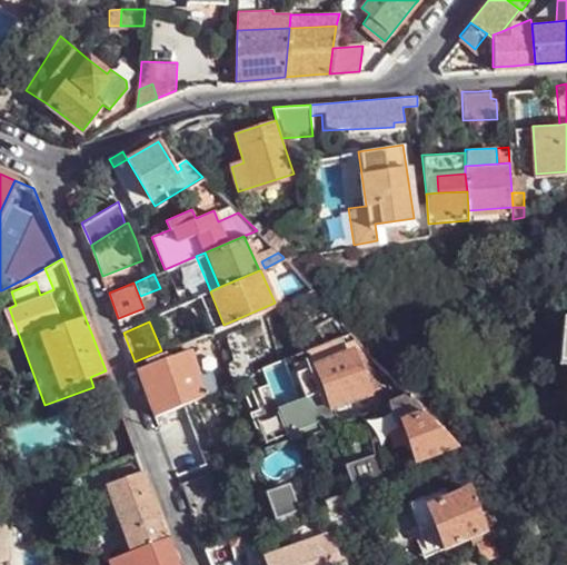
[(256,372),(238,326),(230,329),(248,375),(256,372)]
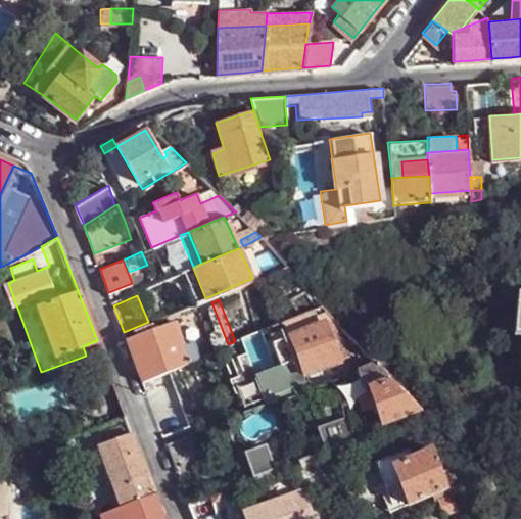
[(299,313),(283,321),(298,357),(304,374),(340,361),(337,351),(328,331),(325,322),(319,323),(314,308),(299,313)]
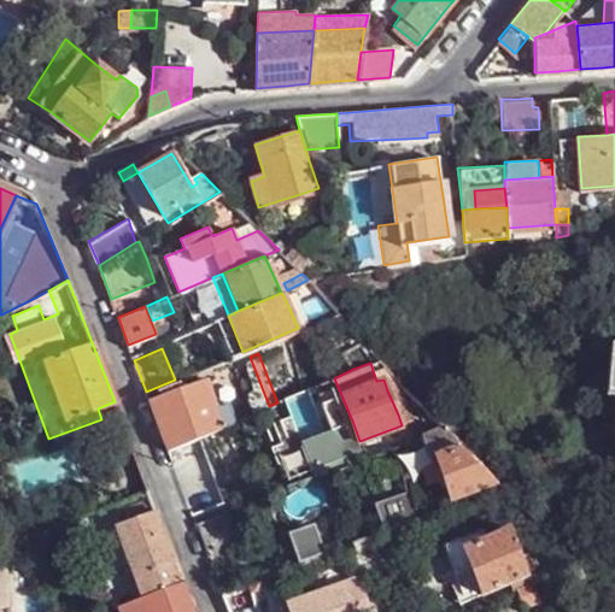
[(223,425),(205,375),(148,399),(167,448),(197,436),(223,425)]
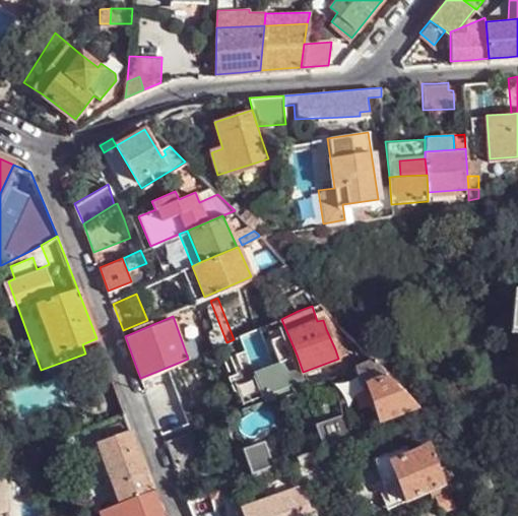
[(334,326),(326,329),(335,349),(342,346),(334,326)]
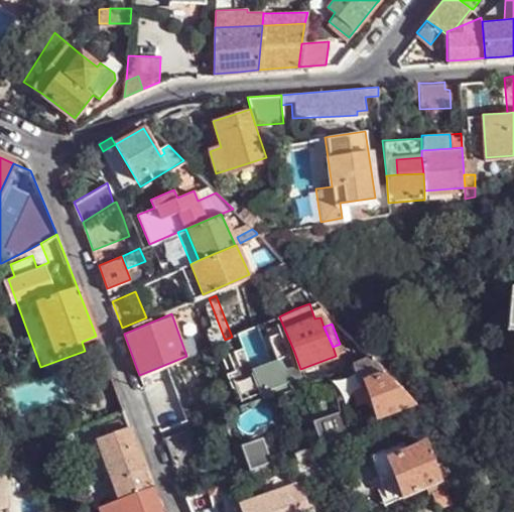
[(111,380),(96,336),(82,342),(85,351),(98,384),(111,380)]
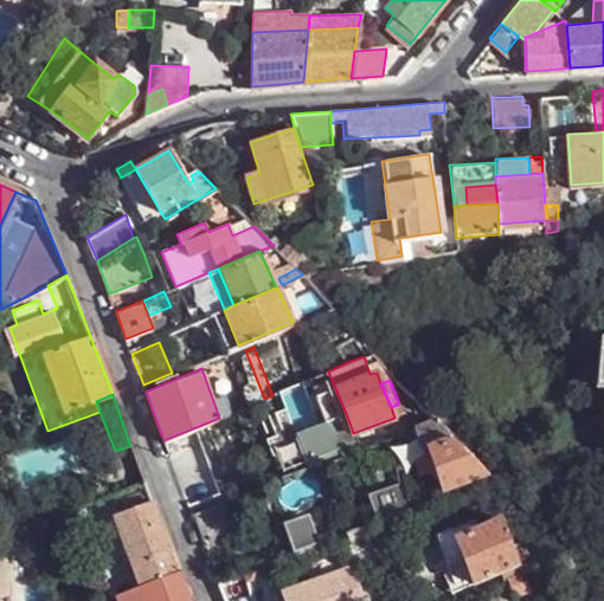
[(346,413),(297,431),(308,460),(357,441),(353,433),(346,413)]
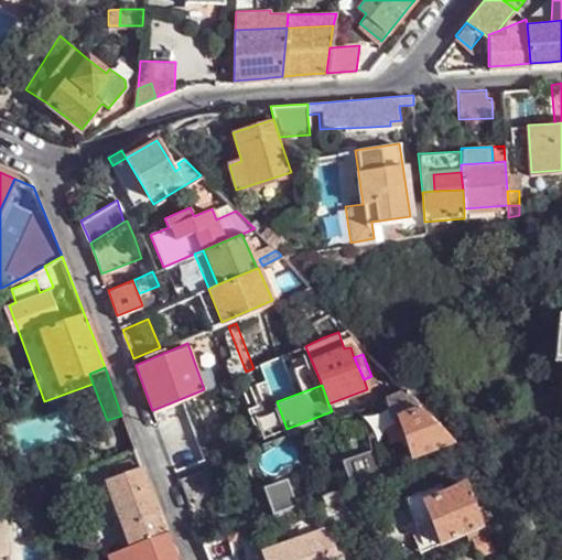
[(420,407),(404,391),(386,399),(389,407),(361,417),(358,418),(369,448),(377,473),(456,443),(420,407)]
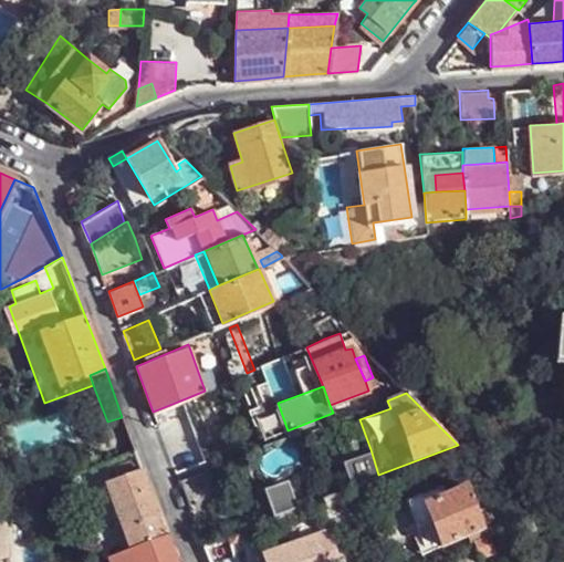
[(180,401),(153,412),(157,422),(185,410),(180,401)]
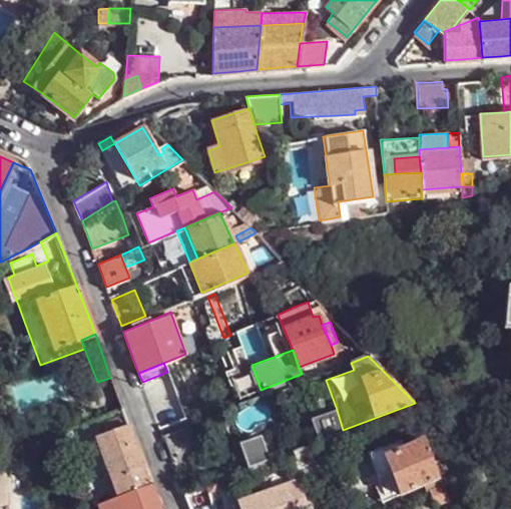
[(351,363),(326,372),(329,379),(354,370),(351,363)]
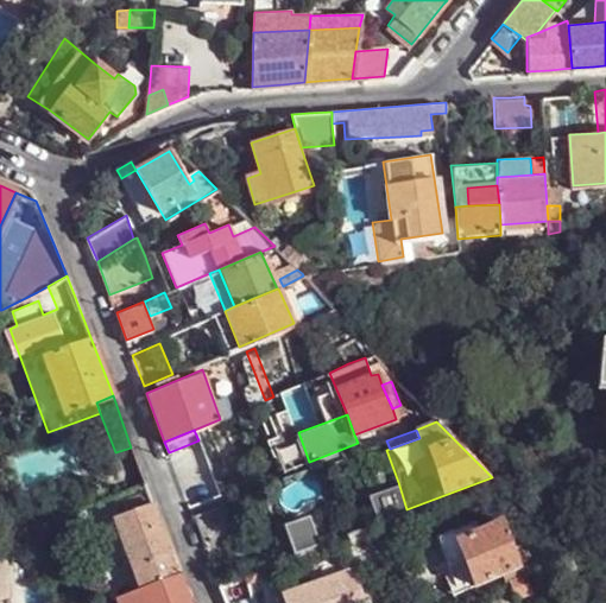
[(199,440),(169,452),(188,502),(220,490),(200,440),(199,440)]
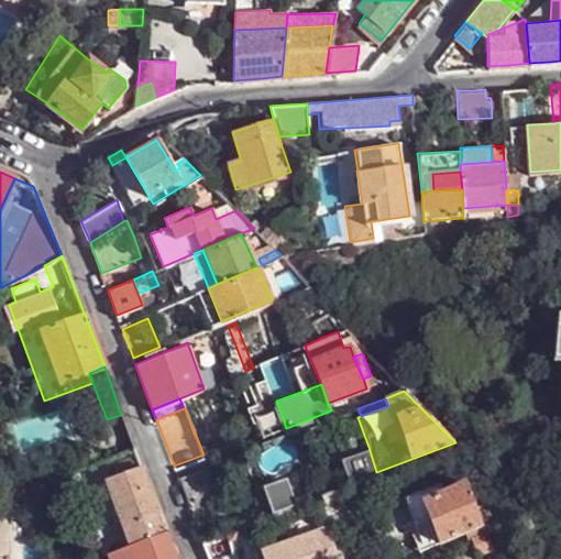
[(339,457),(349,483),(362,479),(365,478),(376,472),(369,447),(339,457)]
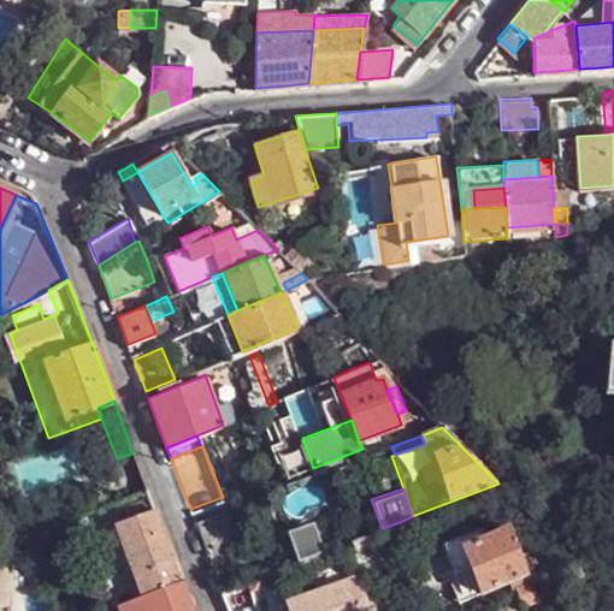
[(123,506),(127,517),(153,508),(149,497),(123,506)]
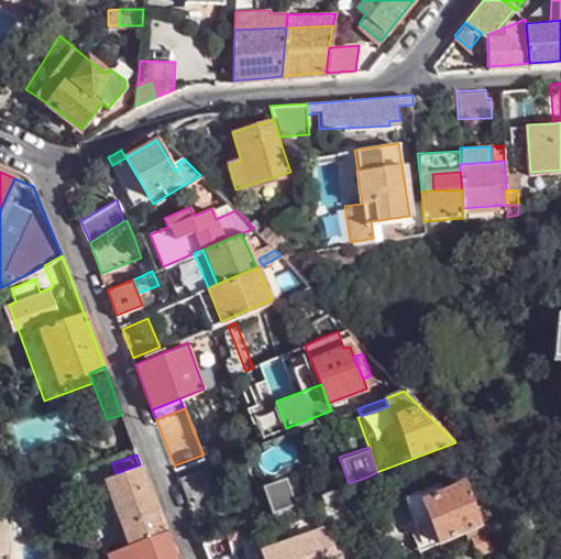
[(165,530),(140,464),(116,473),(103,478),(128,544),(106,552),(108,558),(176,558),(175,557),(165,530)]
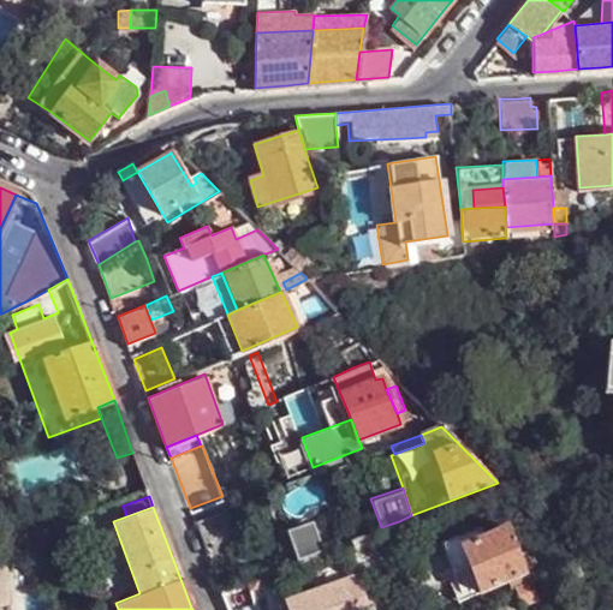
[(230,524),(225,509),(195,520),(203,542),(210,539),(230,524)]
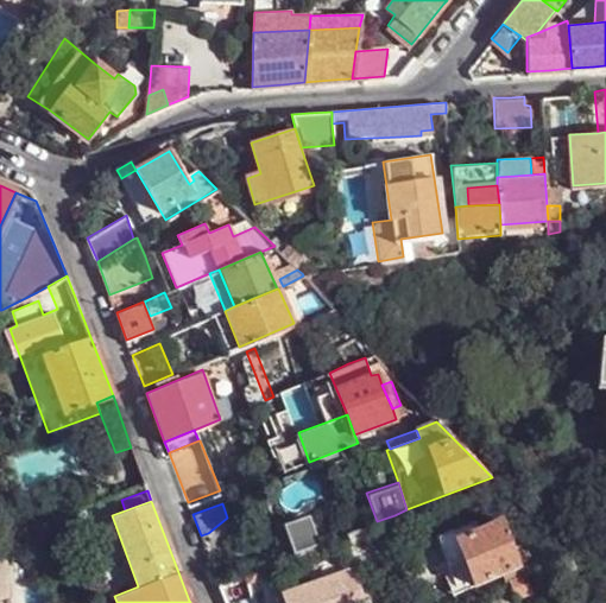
[(515,551),(502,518),(478,528),(444,544),(452,562),(460,558),(471,584),(499,571),(518,563),(515,551)]
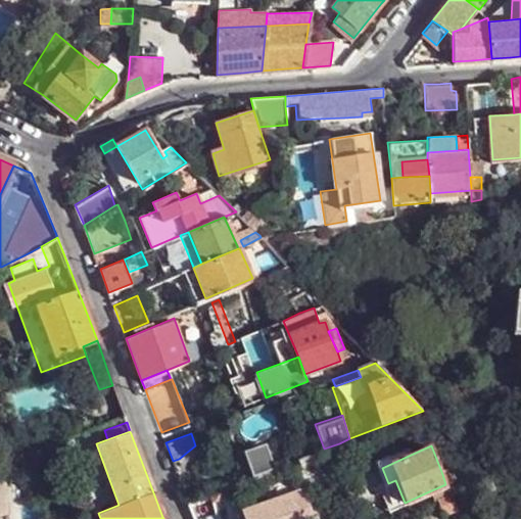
[(243,455),(251,477),(274,468),(267,446),(243,455)]
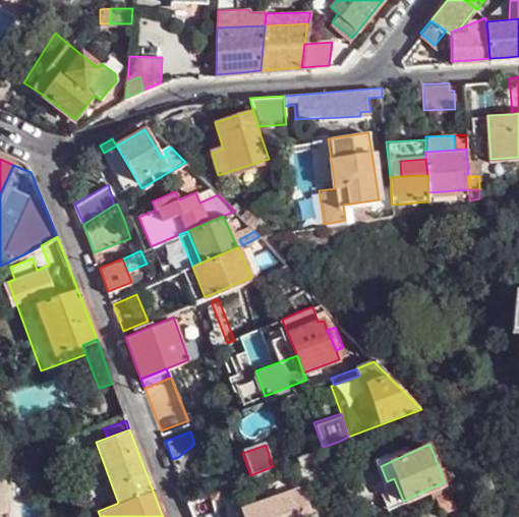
[(409,453),(405,445),(373,459),(383,482),(387,481),(381,466),(409,453)]
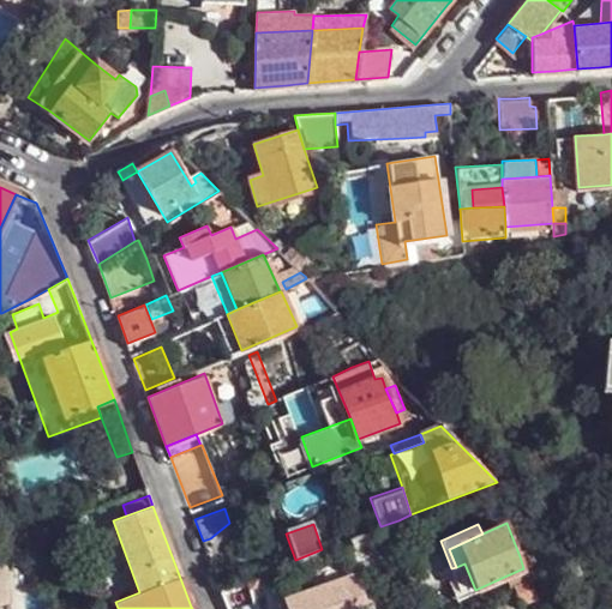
[(384,547),(378,528),(351,538),(359,558),(384,547)]
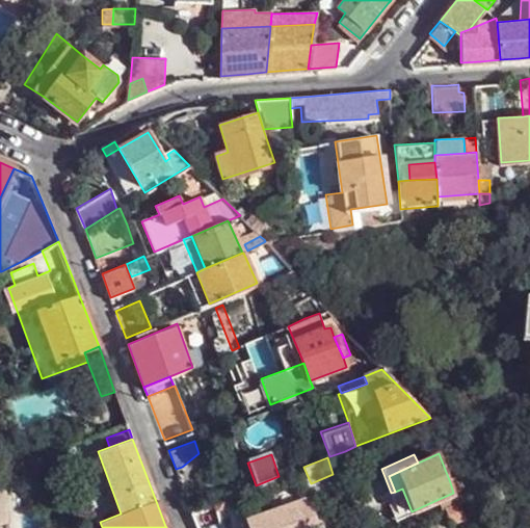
[(467,496),(459,478),(450,482),(453,493),(436,500),(441,507),(443,506),(457,500),(467,496)]
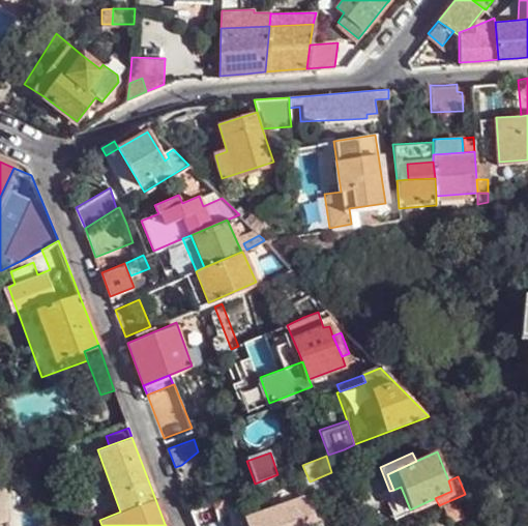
[(393,490),(389,491),(399,515),(410,509),(401,487),(393,490)]
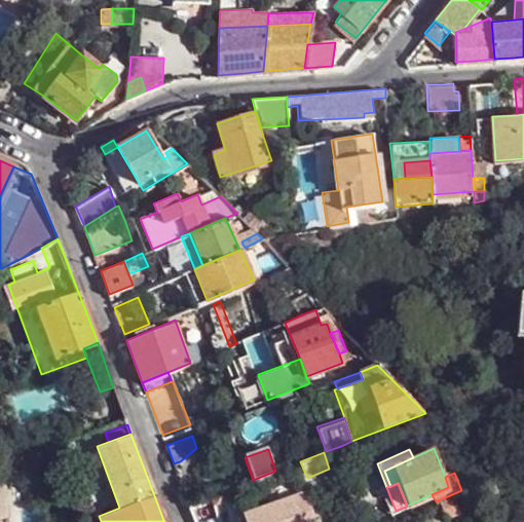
[(221,492),(214,495),(217,502),(223,500),(221,492)]
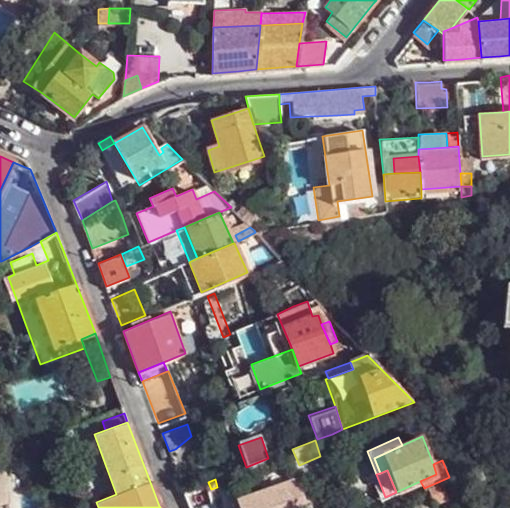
[(440,481),(426,487),(435,505),(448,499),(440,481)]
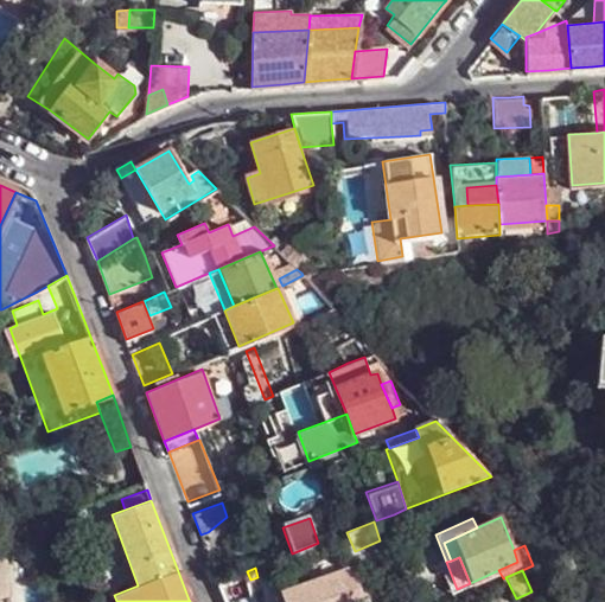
[(258,601),(250,580),(247,571),(218,582),(225,601),(258,601)]
